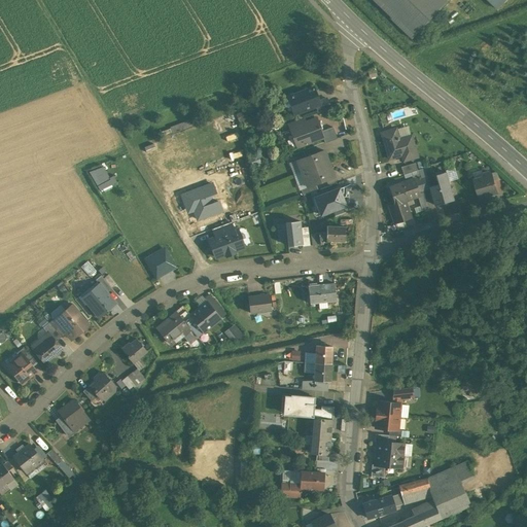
[(449,2),(447,0),(372,0),(413,39),(449,2)]
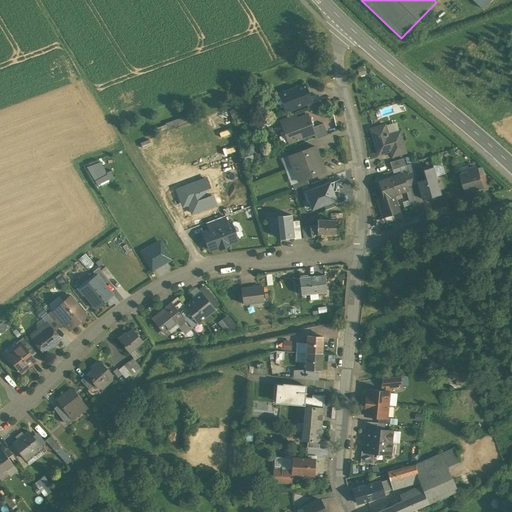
[(492,0),(474,0),(484,9),(492,0)]
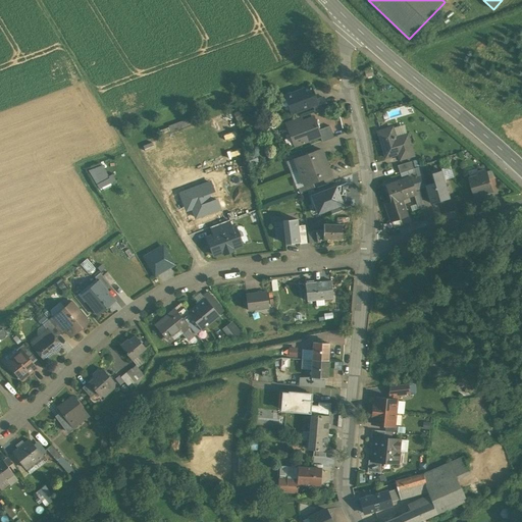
[(310,87),(288,96),(291,104),(289,107),(291,111),(294,112),(297,111),(298,110),(302,108),(303,109),(312,106),(316,104),(315,101),(310,87)]
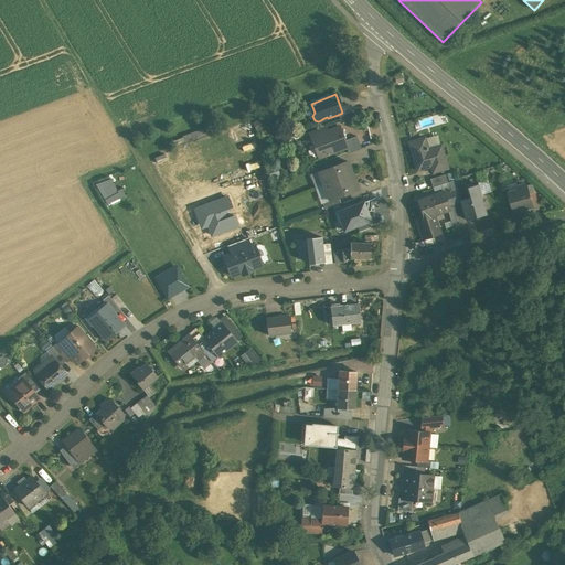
[(350,106),(341,109),(342,113),(338,115),(340,120),(353,116),(350,106)]
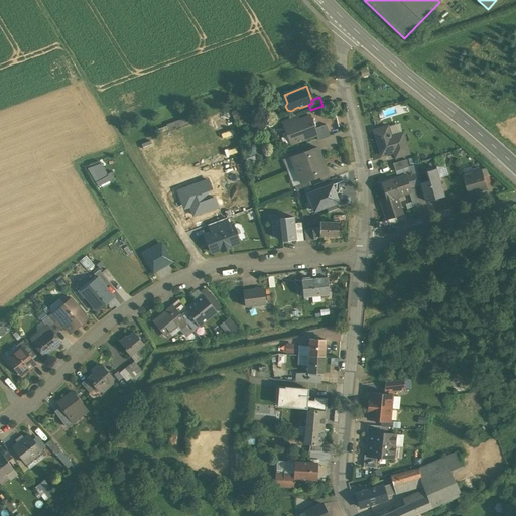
[(231,112),(234,120),(242,117),(239,109),(231,112)]
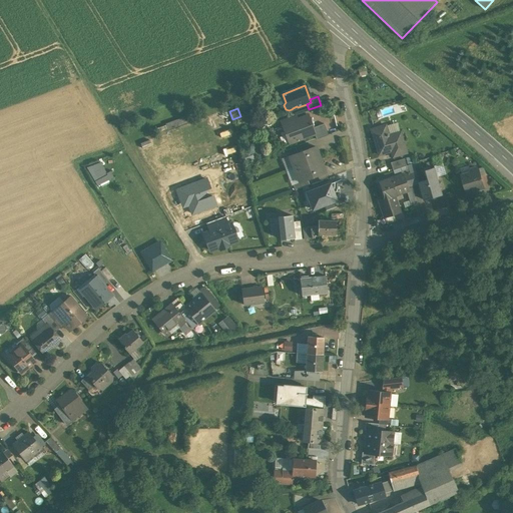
[(281,120),(282,125),(298,119),(297,114),(281,120)]
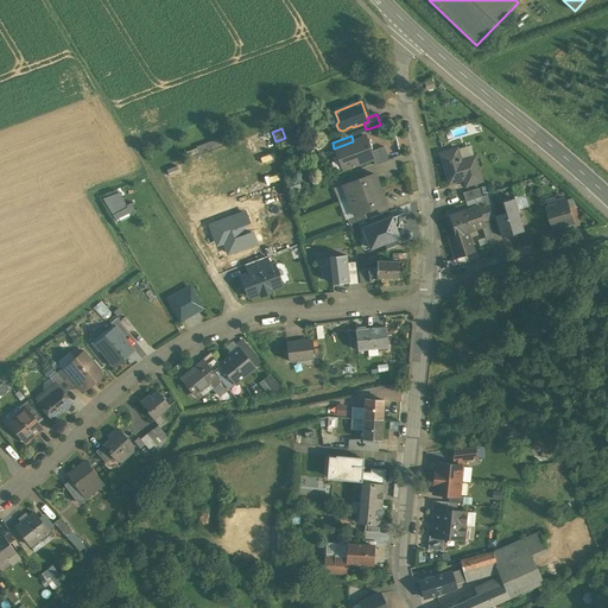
[(353,141),(334,149),(342,170),(372,159),(373,158),(371,152),(365,138),(353,141)]
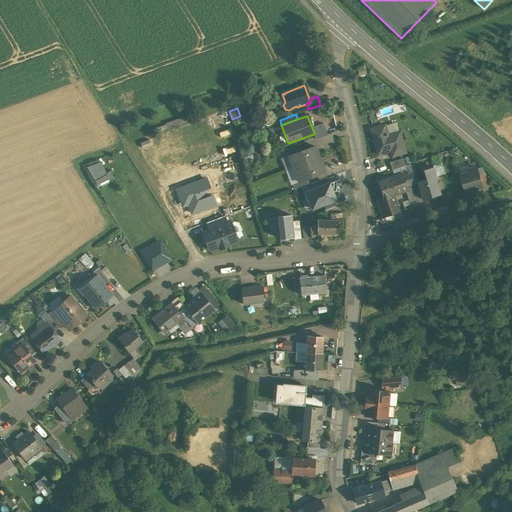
[(323,124),(312,128),(314,133),(313,134),(315,139),(327,135),(323,124)]
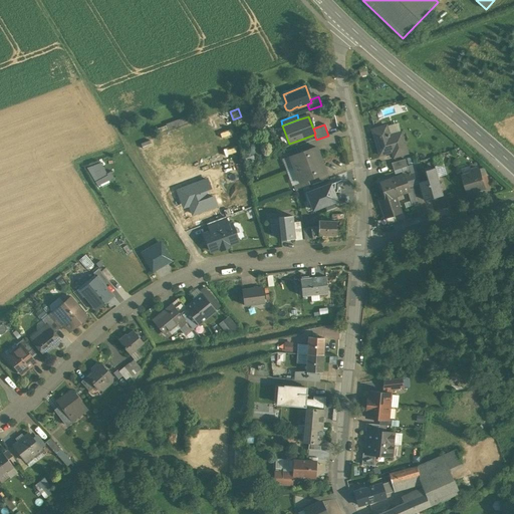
[(157,130),(158,134),(168,131),(166,125),(157,130)]
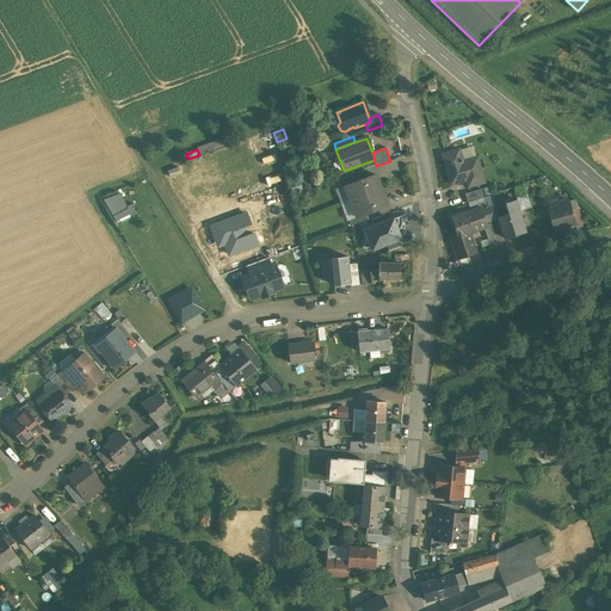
[(477,158),(463,162),(463,161),(461,161),(458,152),(460,152),(460,149),(442,155),(451,185),(467,180),(469,187),(485,183),(477,158)]
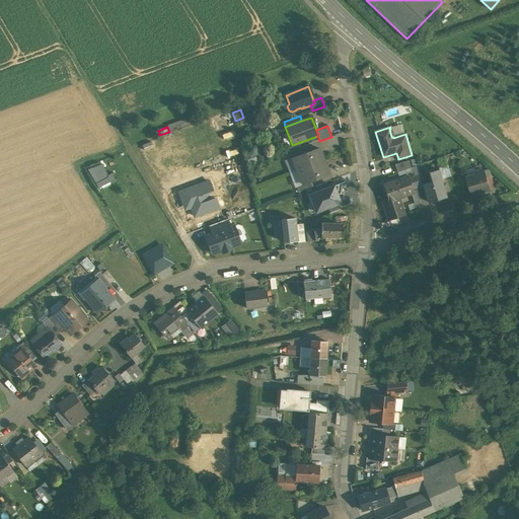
[(293,159),(292,158),(301,155),(298,149),(284,154),(287,161),(293,159)]
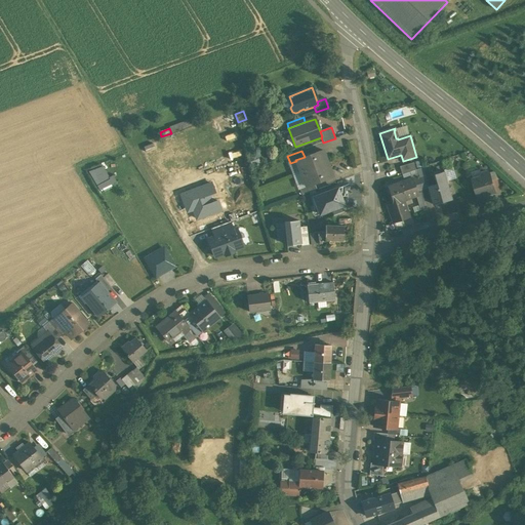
[(305,157),(295,160),(296,161),(300,173),(327,163),(323,151),(305,157)]
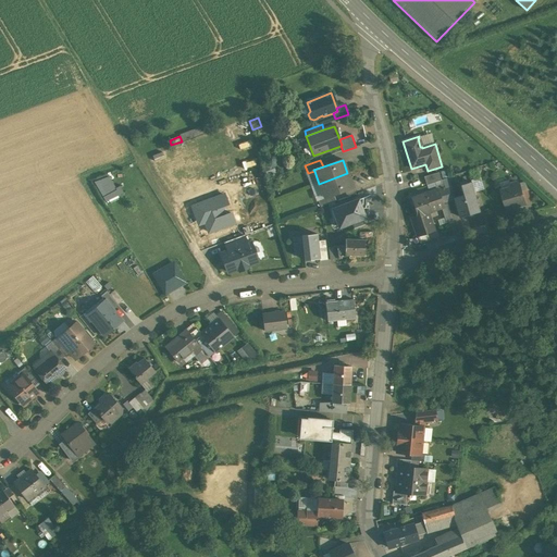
[(263,168),(267,176),(276,173),(273,164),(263,168)]
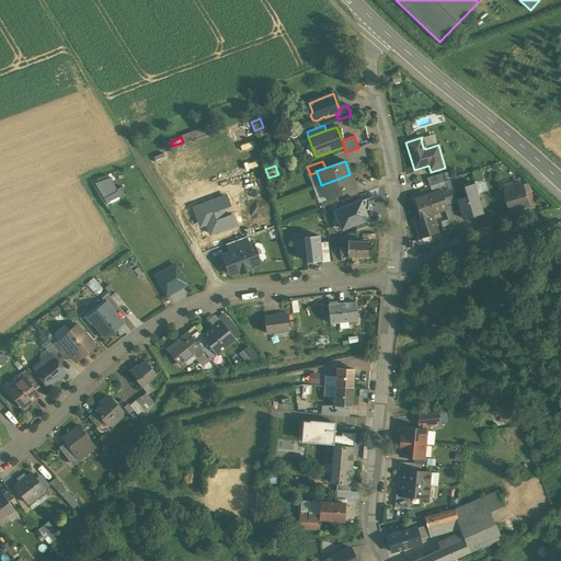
[(320,201),(327,198),(321,185),(317,172),(310,174),(308,174),(312,187),(318,202),(320,201)]
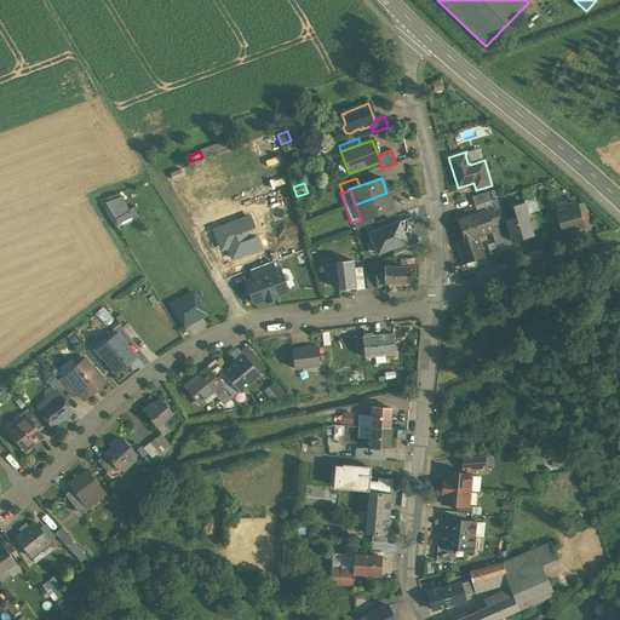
[(386,193),(355,205),(361,219),(361,220),(371,216),(392,208),(386,193)]
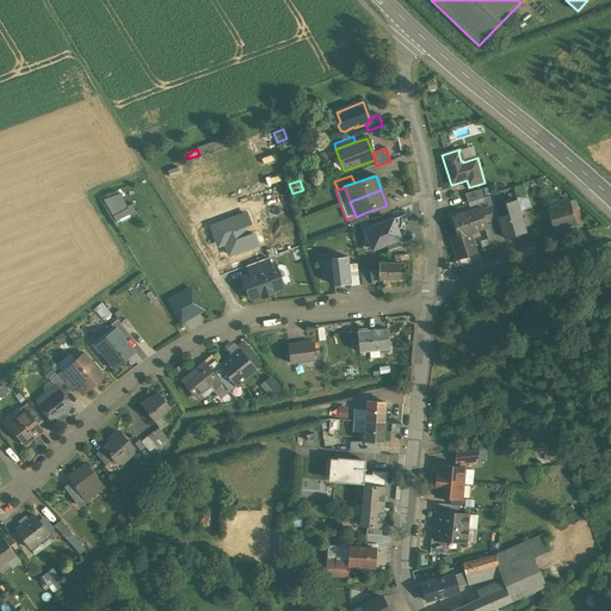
[(467,196),(468,203),(482,198),(483,197),(481,191),(467,196)]
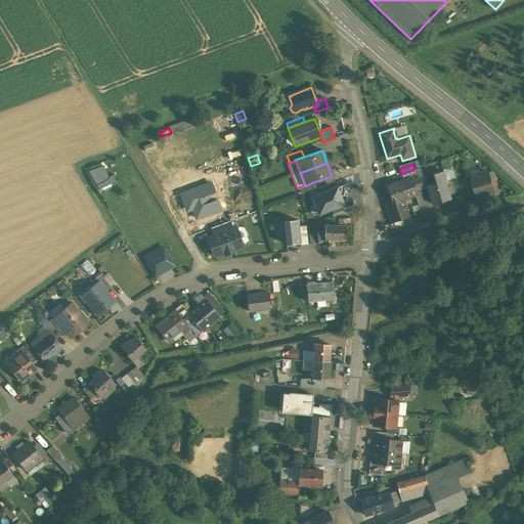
[(110,179),(102,166),(88,172),(96,185),(110,179)]
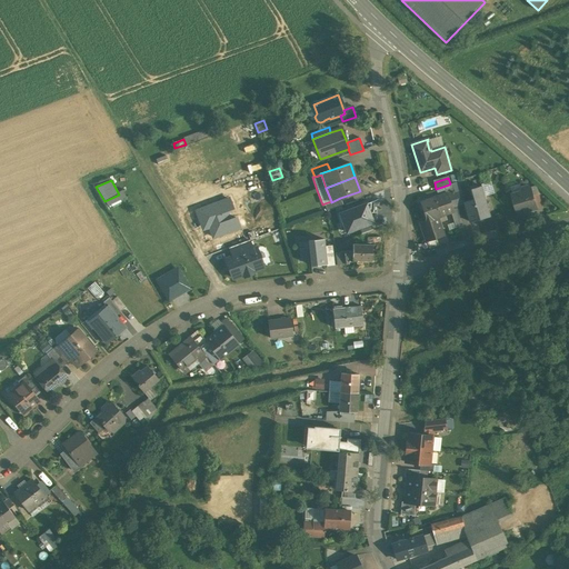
[(481,185),(482,187),(486,196),(492,193),(489,182),(481,185)]
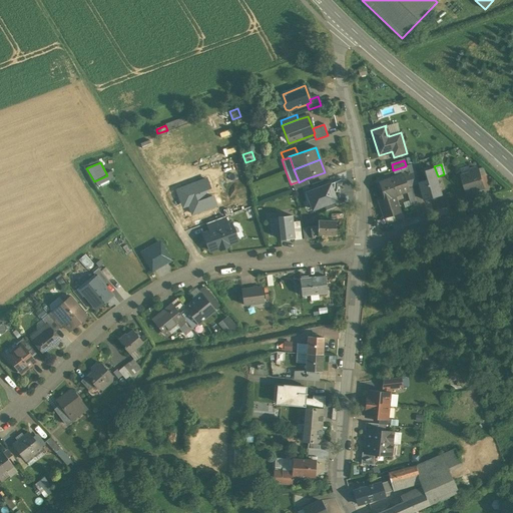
[(403,173),(407,186),(412,184),(405,166),(393,170),(396,176),(403,173)]
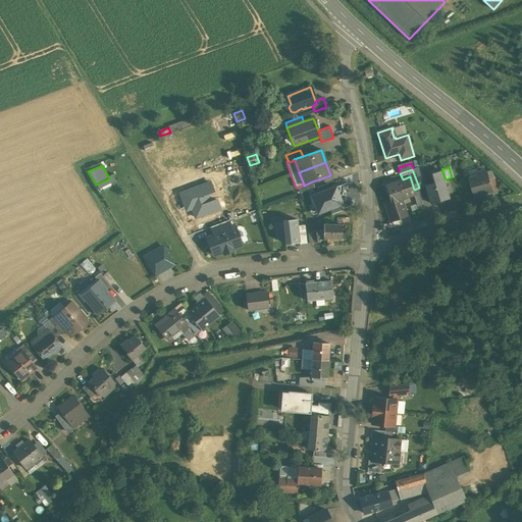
[(484,170),(480,171),(478,174),(479,176),(470,178),(476,196),(492,191),(486,171),(484,170)]
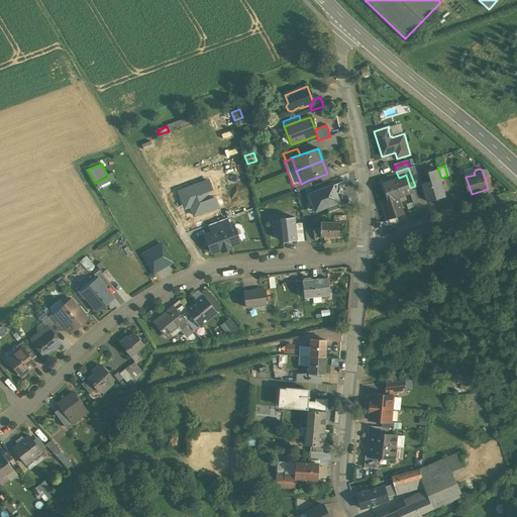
[(434,180),(441,178),(438,170),(432,172),(434,180)]
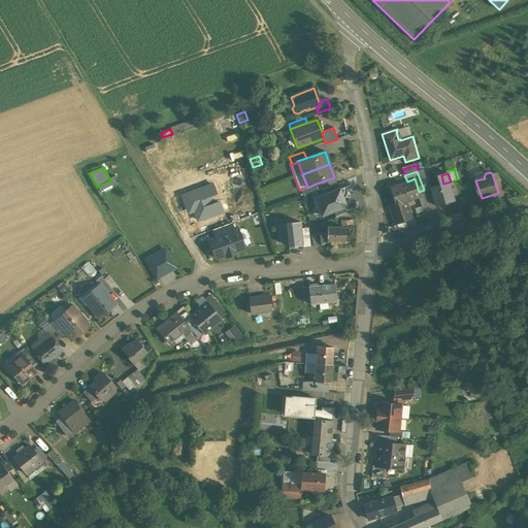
[(431,188),(428,176),(421,178),(424,190),(431,188)]
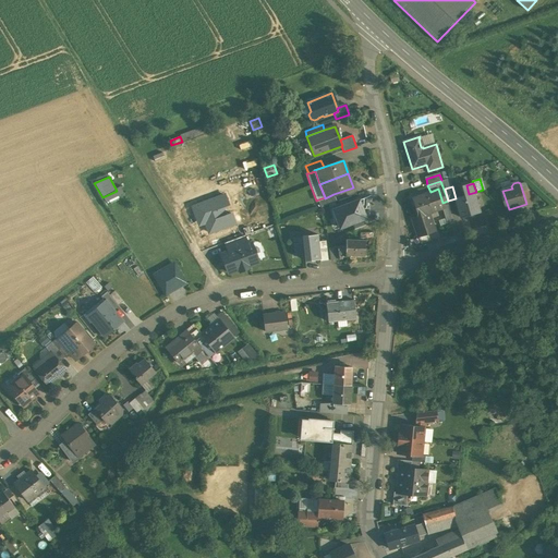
[(431,192),(412,198),(417,217),(419,217),(428,214),(432,213),(445,208),(443,203),(438,189),(431,192)]
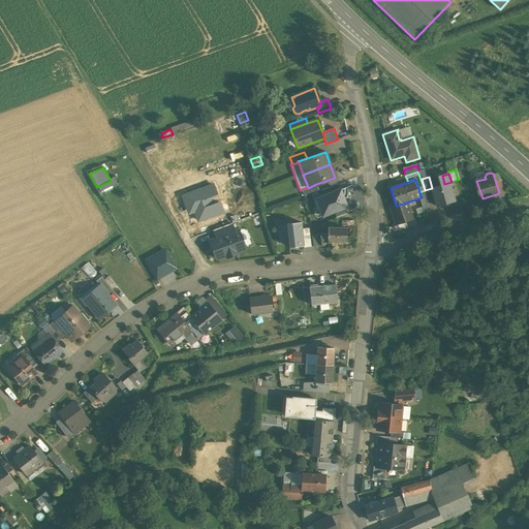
[(444,184),(434,187),(437,197),(436,197),(438,206),(457,200),(452,182),(444,184)]
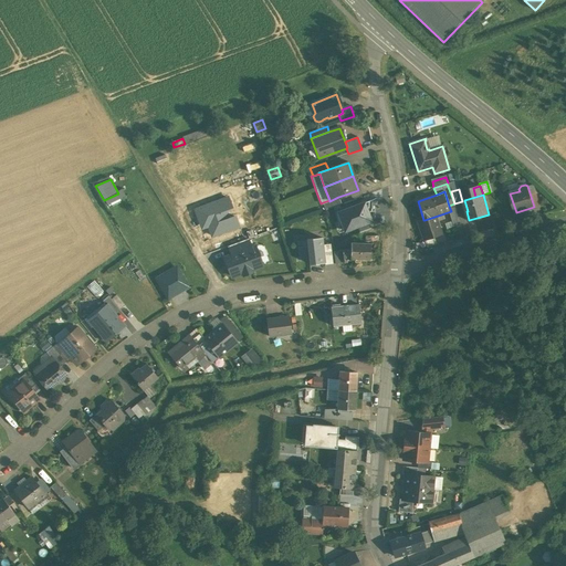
[(208,226),(212,237),(238,227),(234,217),(229,219),(226,210),(231,208),(228,198),(195,210),(201,228),(208,226)]
